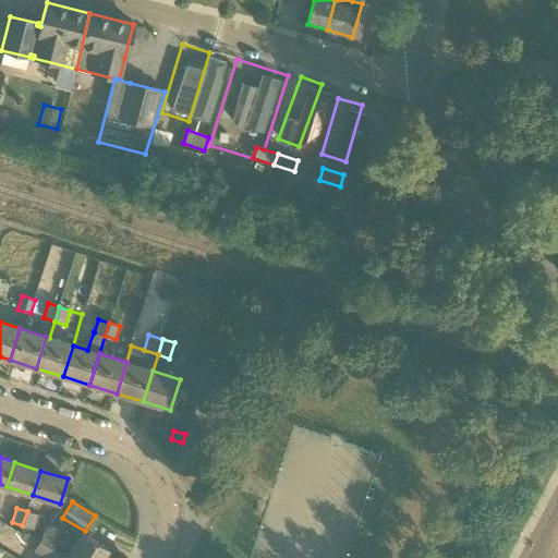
[(22,525),(33,530),(38,516),(27,511),(22,525)]
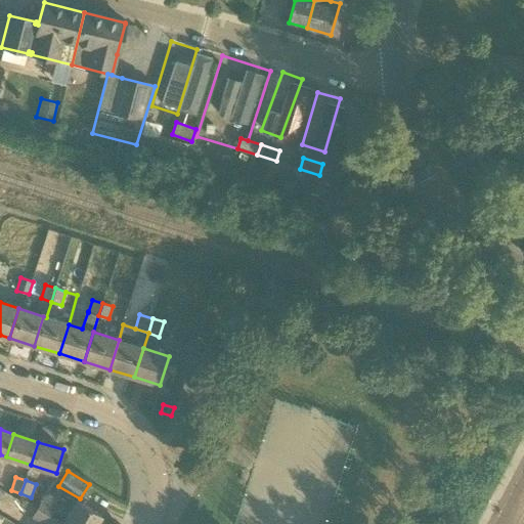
[(36,509),(48,515),(53,507),(42,499),(36,509)]
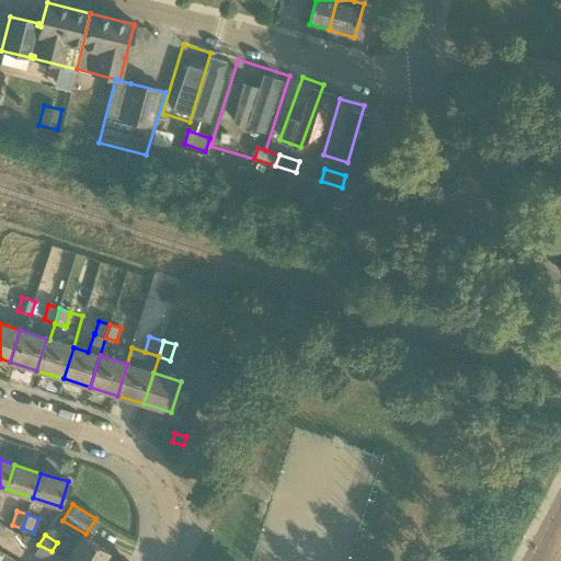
[(68,560),(70,560),(102,560),(107,551),(82,536),(68,560)]
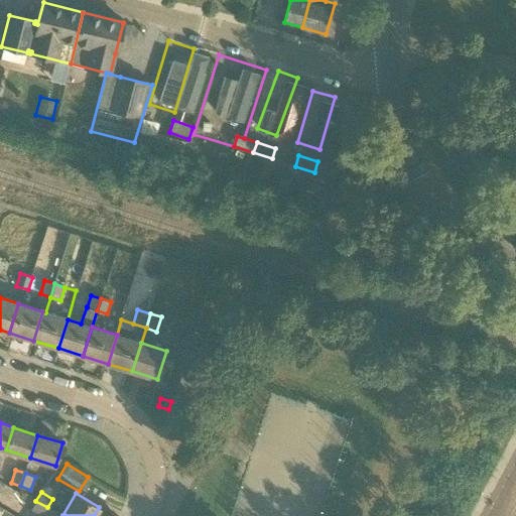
[(38,515),(42,515),(47,507),(35,501),(30,511),(38,515)]
